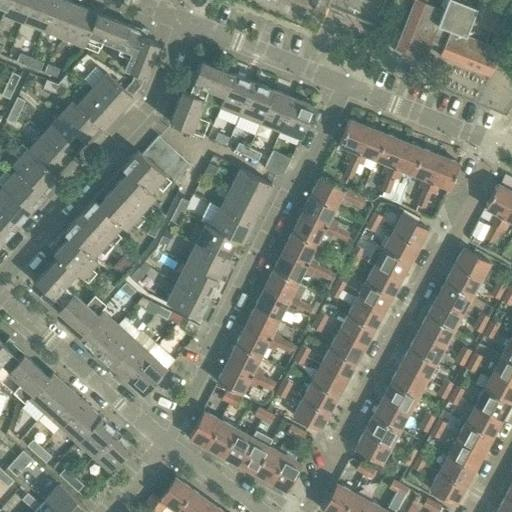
[(2,13),(22,21),(30,0),(6,0),(4,7),(2,13)]
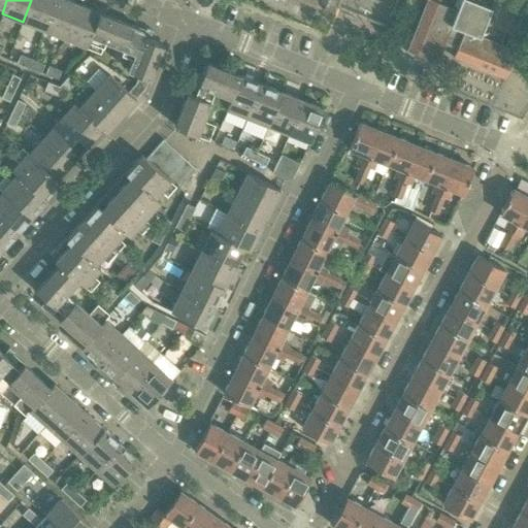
[(31,0),(23,22),(43,30),(55,0),(31,0)]
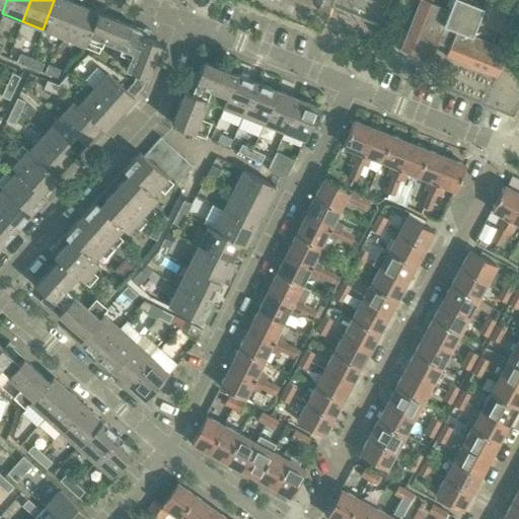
[(54,0),(43,29),(64,38),(77,5),(65,0),(54,0)]
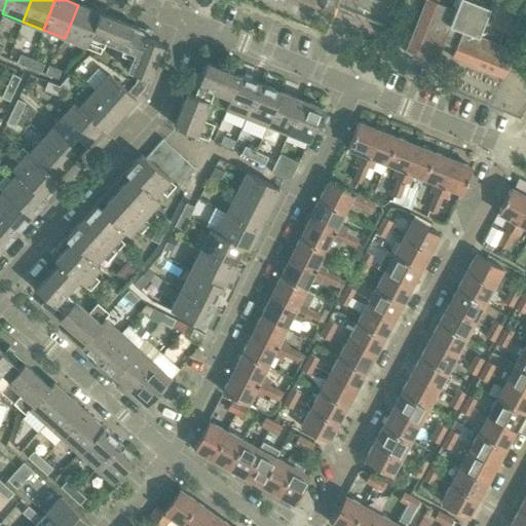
[(510,33),(518,12),(522,0),(425,0),(406,50),(435,62),(442,42),(455,47),(451,58),(502,78),(514,49),(503,44),(508,32),(510,33)]
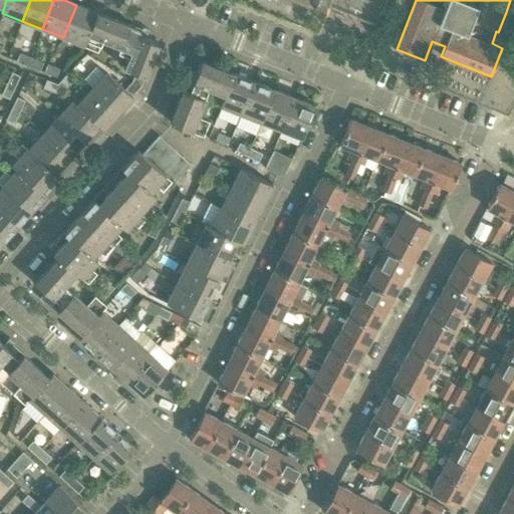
[(101,39),(130,51),(139,28),(127,24),(126,25),(76,5),(63,37),(97,50),(101,39)]
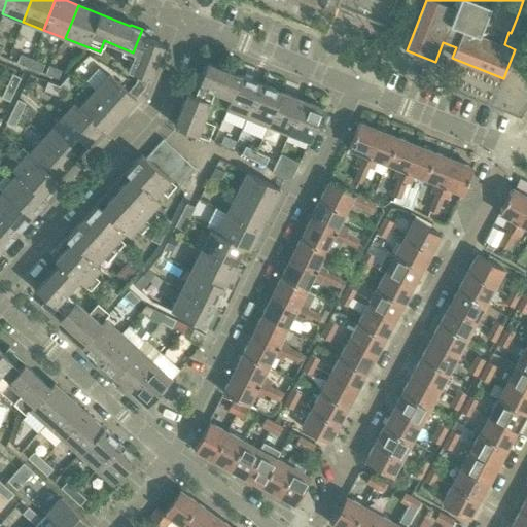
[(135,83),(128,92),(135,99),(143,90),(162,44),(148,39),(151,31),(145,29),(144,30),(142,29),(133,53),(126,69),(138,74),(135,83)]
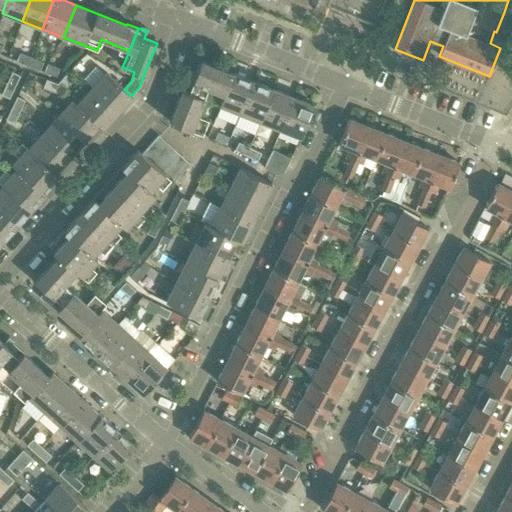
[(16,61),(28,66),(31,57),(19,53),(16,61)]
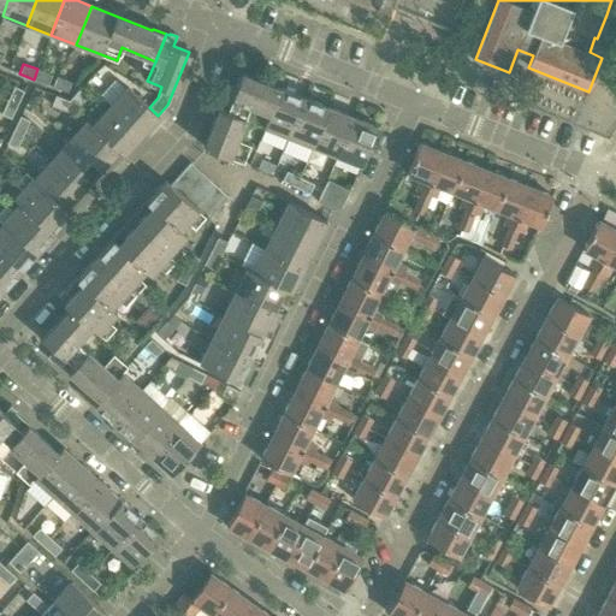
[(37,69),(34,80),(47,84),(52,75),(37,69)]
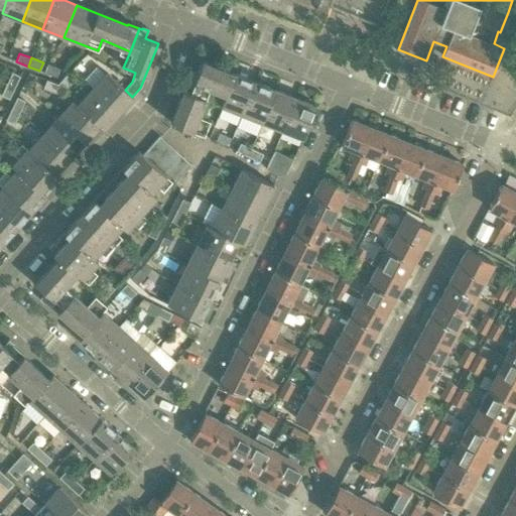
[(209,88),(224,95),(234,74),(202,60),(196,74),(187,71),(185,77),(187,78),(186,80),(209,88)]
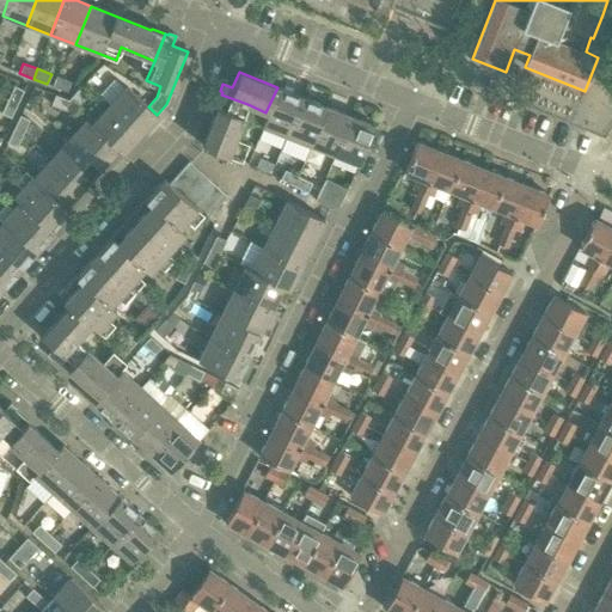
[(56,77),(51,86),(66,92),(71,81),(56,77)]
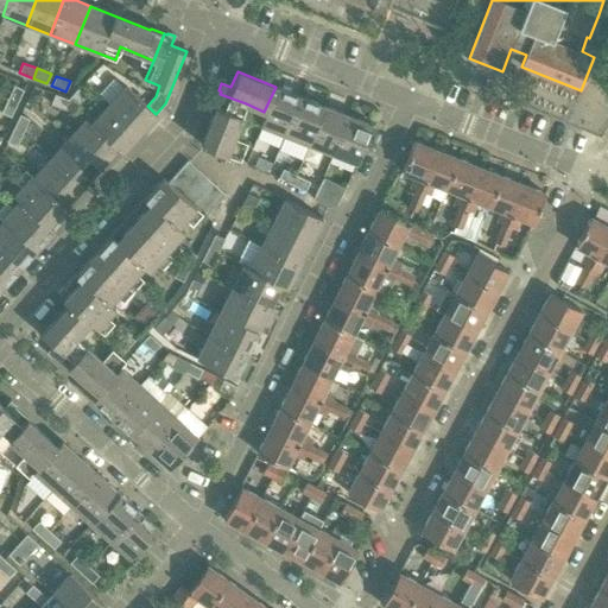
[(13,86),(7,99),(17,103),(24,90),(13,86)]
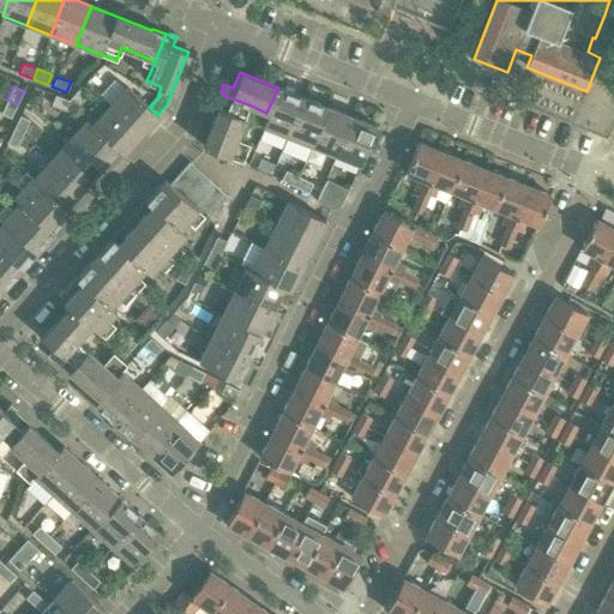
[(126,86),(109,107),(139,134),(157,115),(149,107),(126,86)]
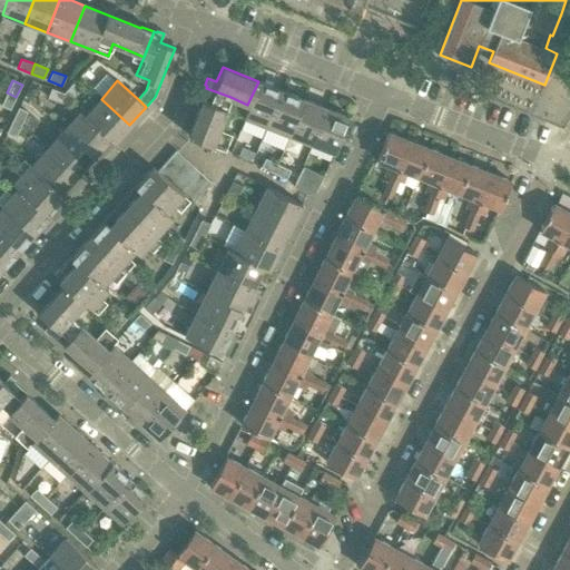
[(243,117),(265,126),(281,90),(258,81),(247,105),(243,117)]
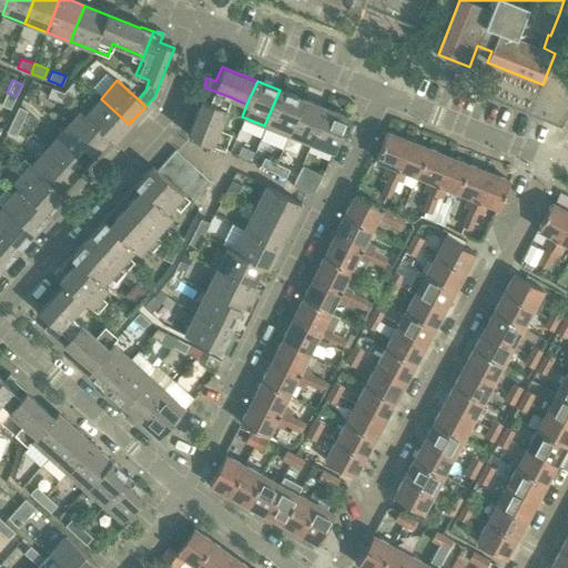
[(63,93),(66,104),(80,89),(72,82),(63,93)]
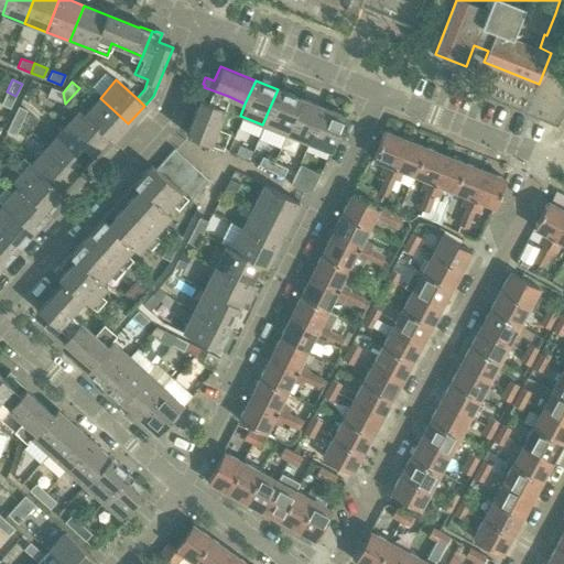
[(46,97),(65,104),(63,93),(51,87),(46,97)]
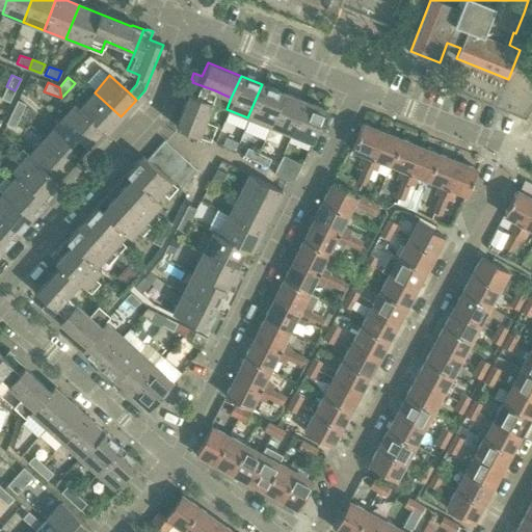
[(204,121),(215,90),(192,82),(187,94),(188,94),(176,127),(209,140),(215,126),(204,121)]
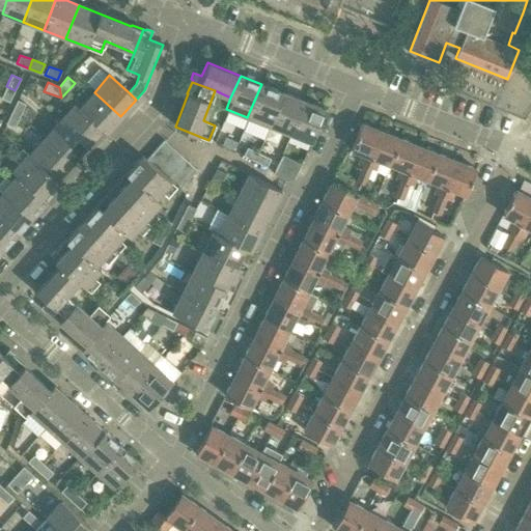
[(256,121),(269,127),(282,92),(261,84),(247,117),(256,121)]
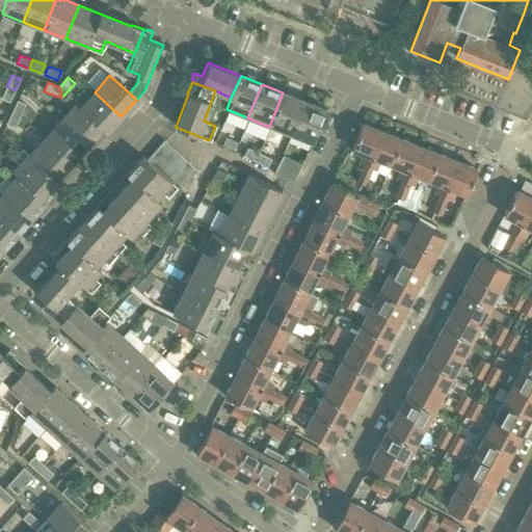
[(15,90),(6,86),(1,99),(9,103),(15,90)]
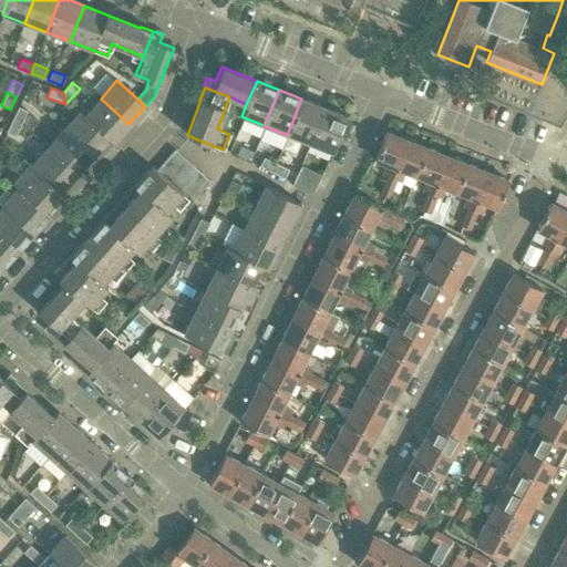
[(101,99),(84,116),(107,138),(112,143),(129,124),(101,99)]
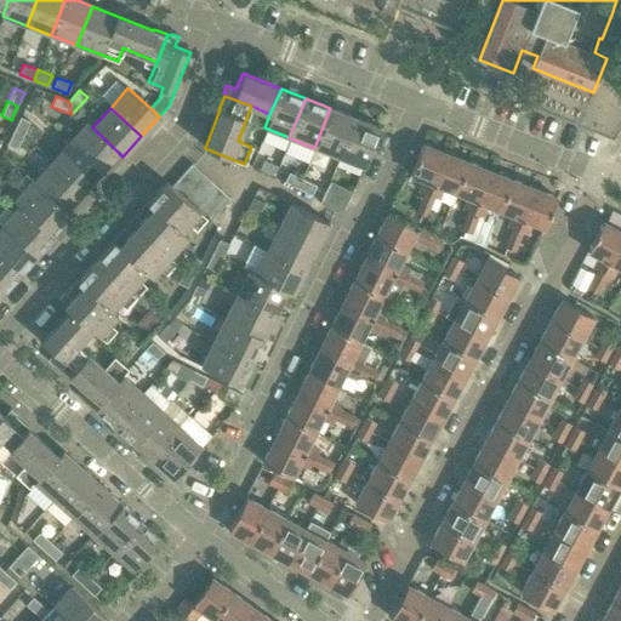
[(354,118),(330,108),(314,148),(337,157),(354,118)]
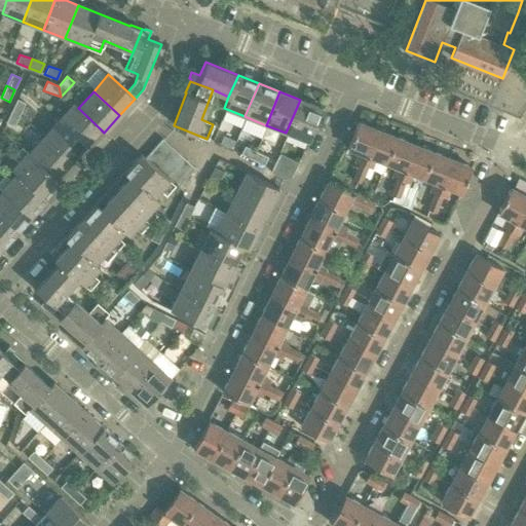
[(16,100),(11,111),(20,115),(25,103),(16,100)]
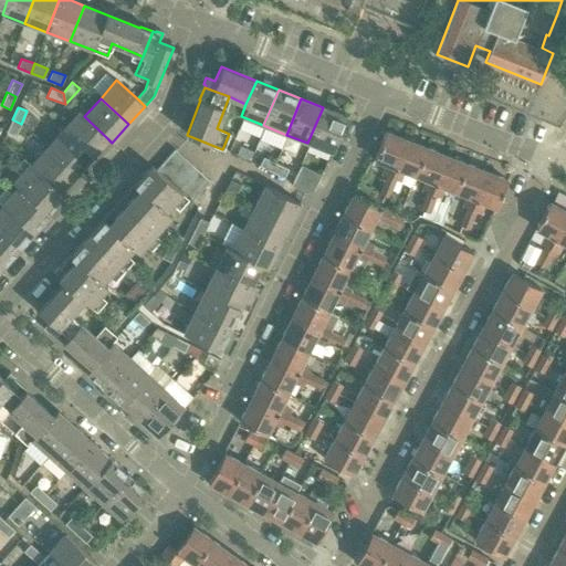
[(346,116),(323,107),(307,143),(332,153),(346,116)]
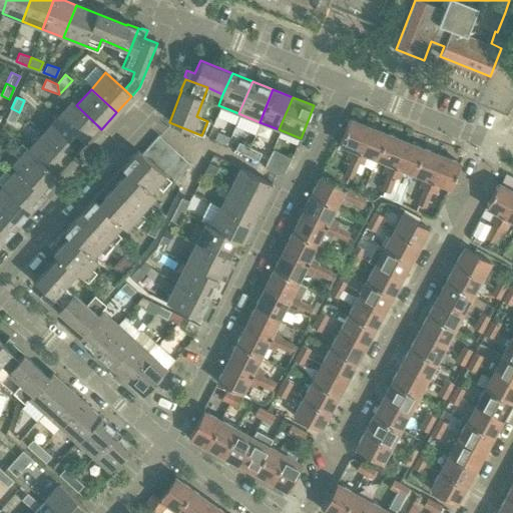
[(72,101),(57,117),(83,140),(97,125),(76,105),(72,101)]
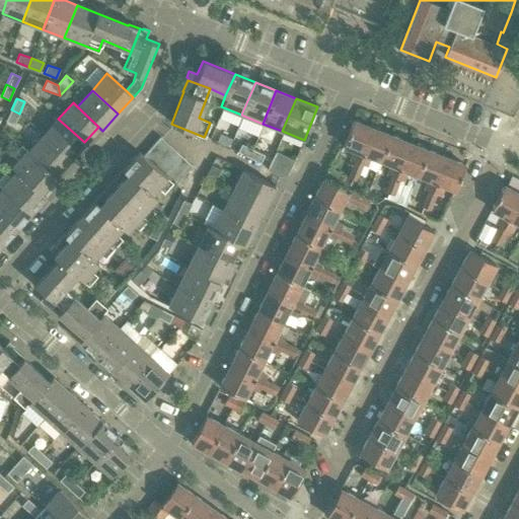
[(19,114),(11,109),(5,122),(7,123),(7,122),(14,125),(19,114)]
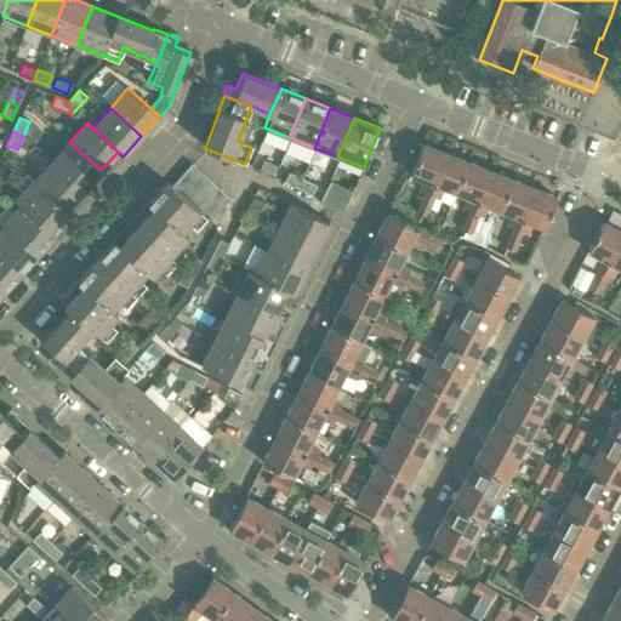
[(69,142),(52,160),(84,189),(101,170),(69,142)]
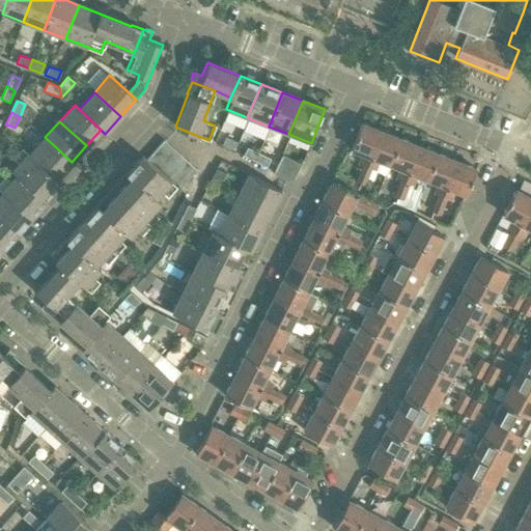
[(359,173),(363,175),(381,132),(361,123),(351,149),(362,155),(358,164),(362,165),(359,173)]
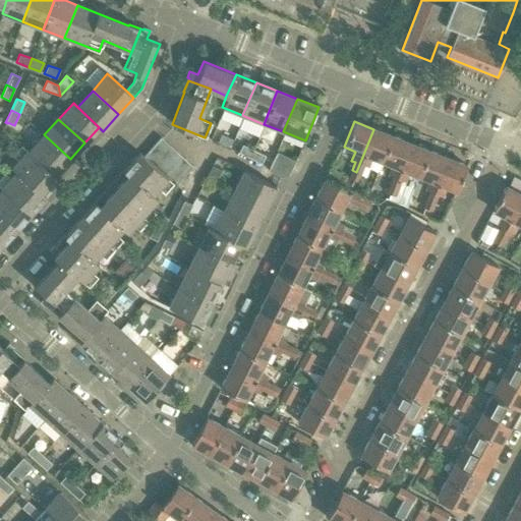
[(371,158),(382,162),(392,136),(373,129),(356,172),(360,173),(363,165),(367,167),(371,158)]
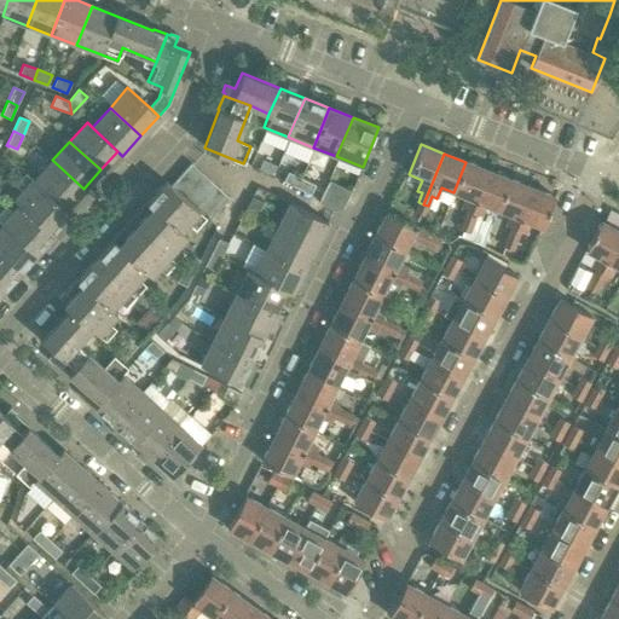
[(52,160),(34,180),(64,210),(84,189),(52,160)]
